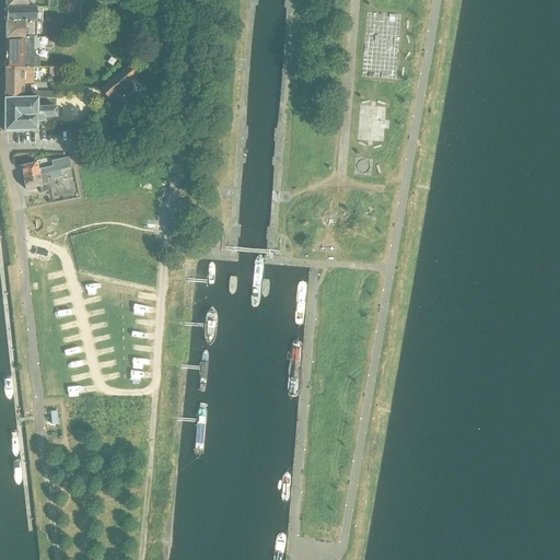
[(6,8),(6,23),(35,23),(36,8),(28,8),(6,8)]
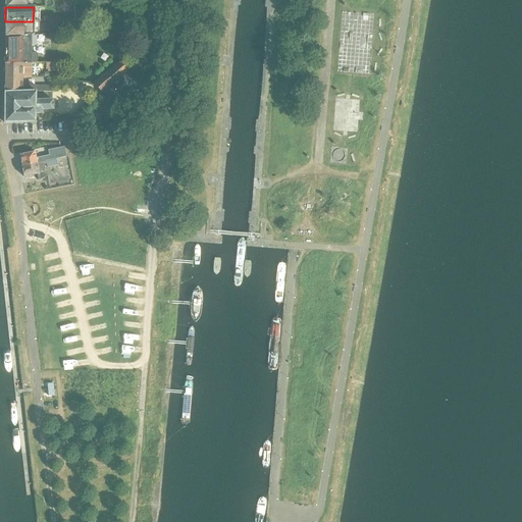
[(5,21),(5,36),(31,36),(34,36),(34,31),(38,31),(39,21),(34,21),(33,21),(5,21)]
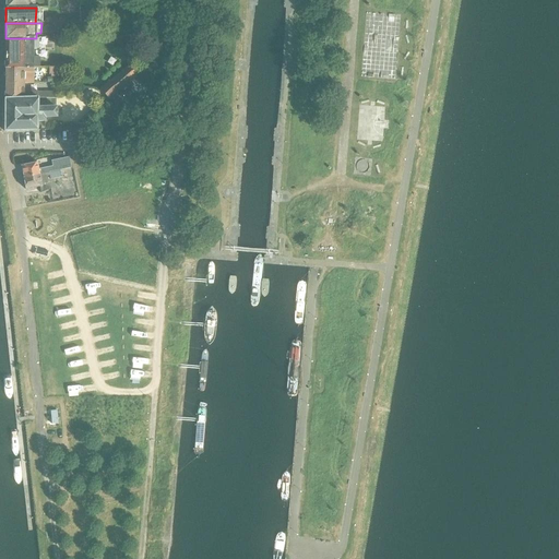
[(6,38),(6,70),(32,69),(32,68),(39,68),(39,57),(33,57),(33,38),(6,38)]
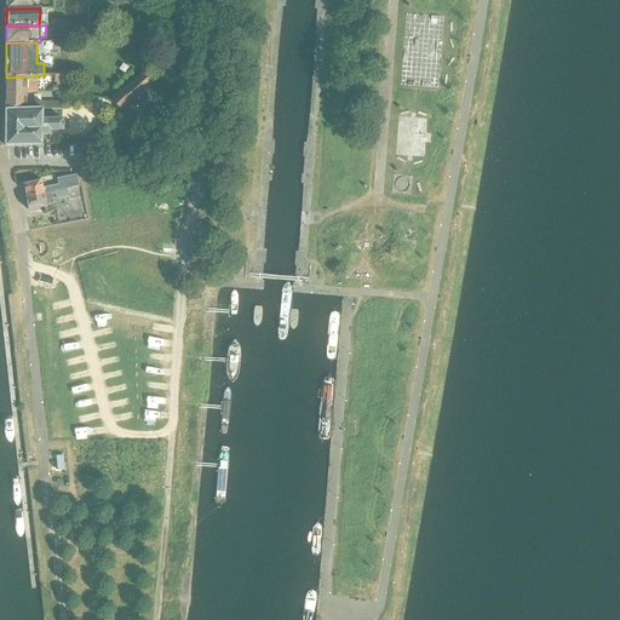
[(6,78),(5,93),(26,92),(36,92),(35,82),(35,76),(6,78)]
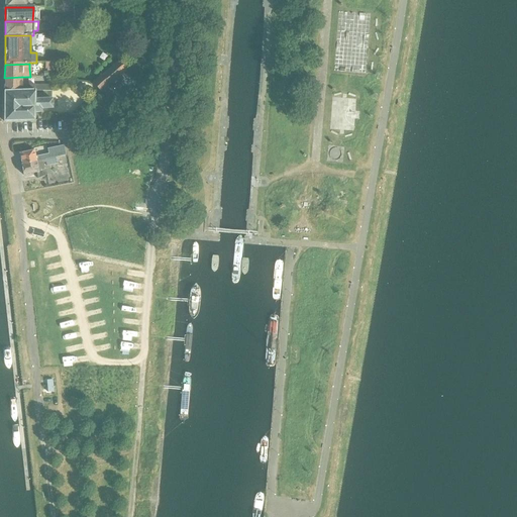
[(4,78),(4,92),(34,91),(50,91),(50,85),(21,86),(21,77),(4,78)]
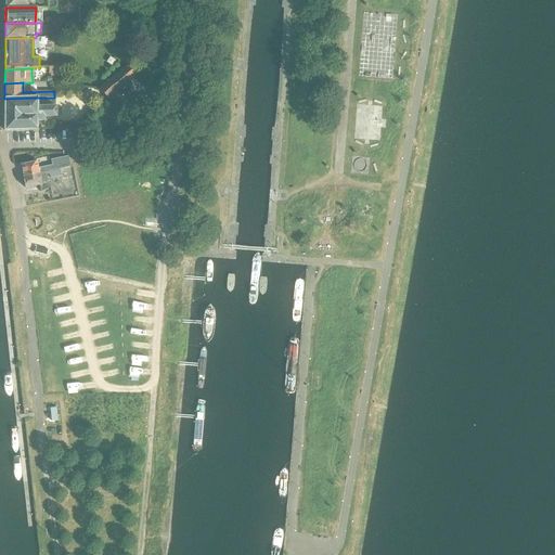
[(37,98),(4,99),(4,130),(36,130),(36,121),(44,120),(44,117),(56,117),(55,106),(40,106),(41,108),(36,108),(37,98)]
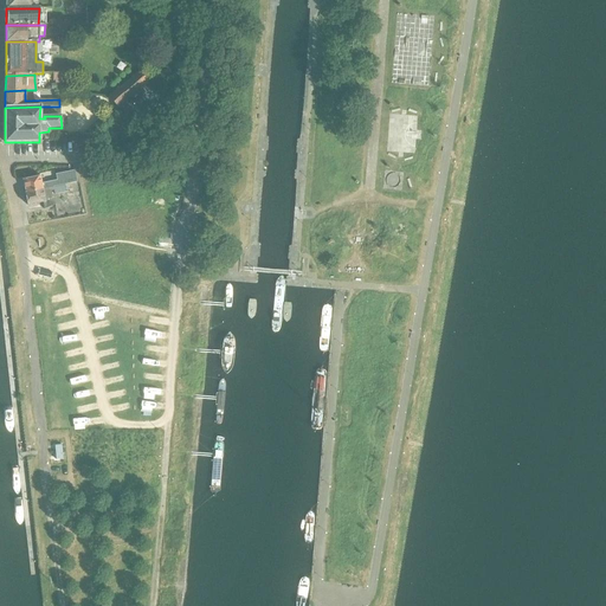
[(25,193),(53,187),(77,182),(75,171),(56,174),(57,180),(42,184),(40,176),(23,180),(25,193)]
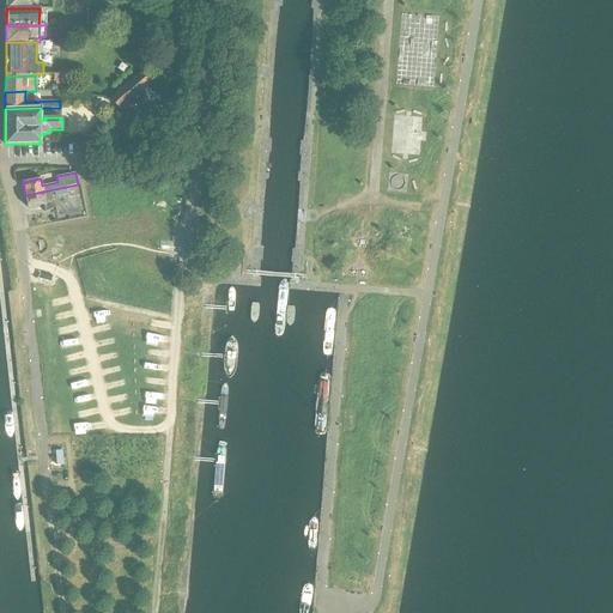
[(25,195),(28,207),(43,205),(44,212),(56,207),(55,200),(53,200),(52,193),(54,193),(54,189),(25,195)]
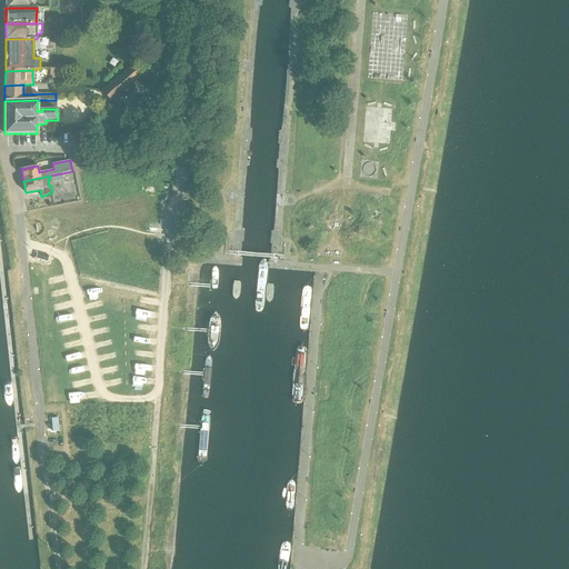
[(85,251),(85,241),(68,242),(69,252),(85,251)]
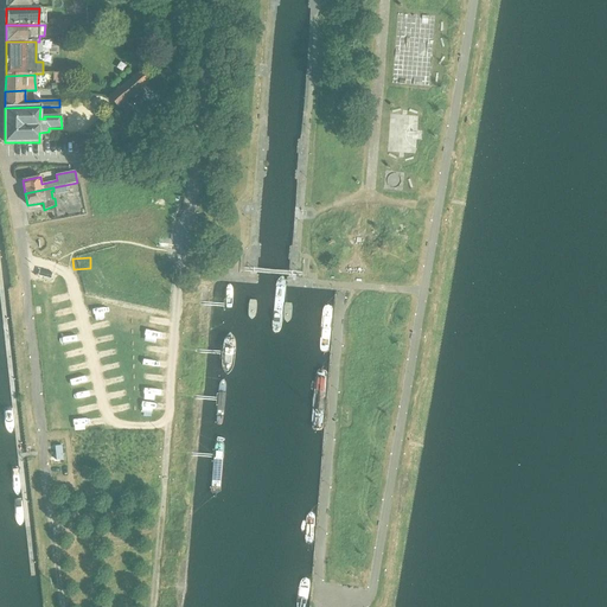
[(145,337),(158,337),(159,326),(145,325),(145,337)]
